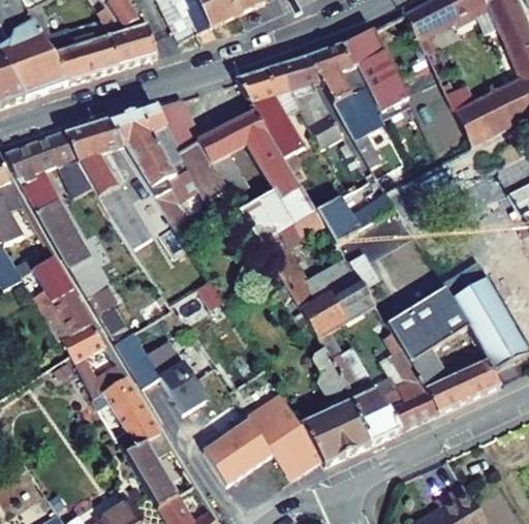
[(0,0),(0,39),(6,50),(35,94),(43,91),(68,83),(25,9),(20,0),(0,0)]
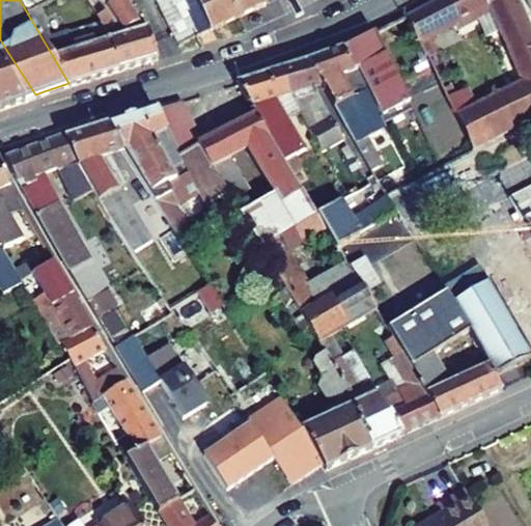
[(40,3),(47,0),(20,0),(25,9),(40,3)]
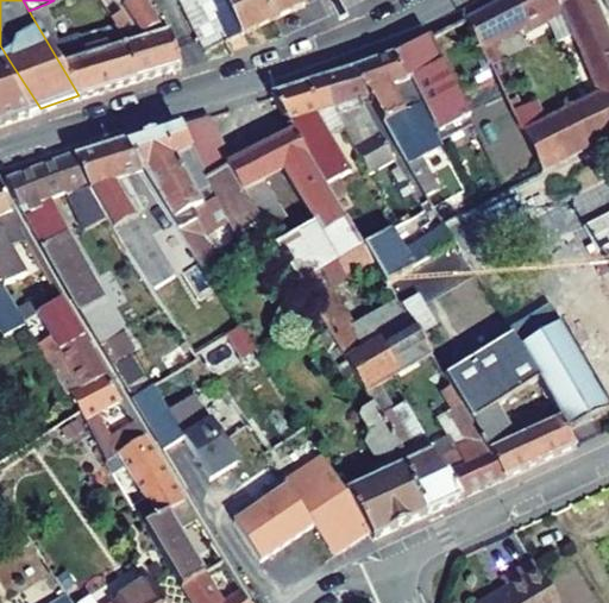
[(138,77),(180,63),(170,29),(152,4),(140,8),(135,0),(119,4),(117,0),(101,0),(115,22),(119,26),(127,44),(138,77)]
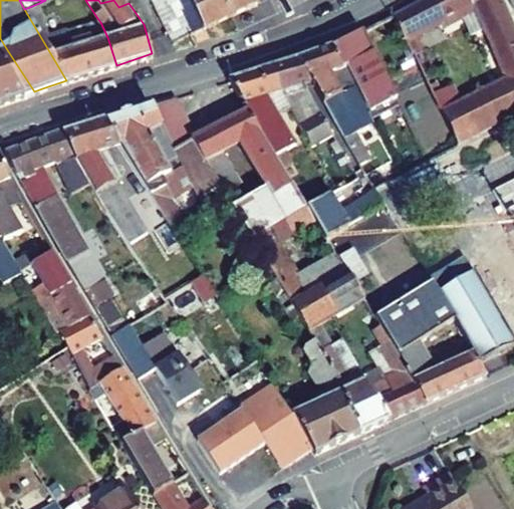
[(151,0),(172,41),(193,31),(177,0),(151,0)]
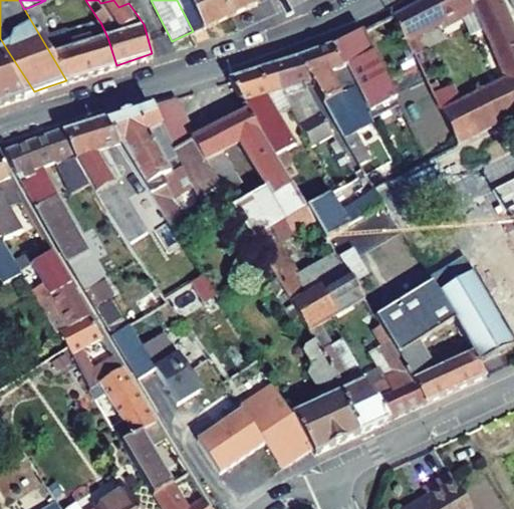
[(177,0),(193,31),(231,12),(225,0),(177,0)]
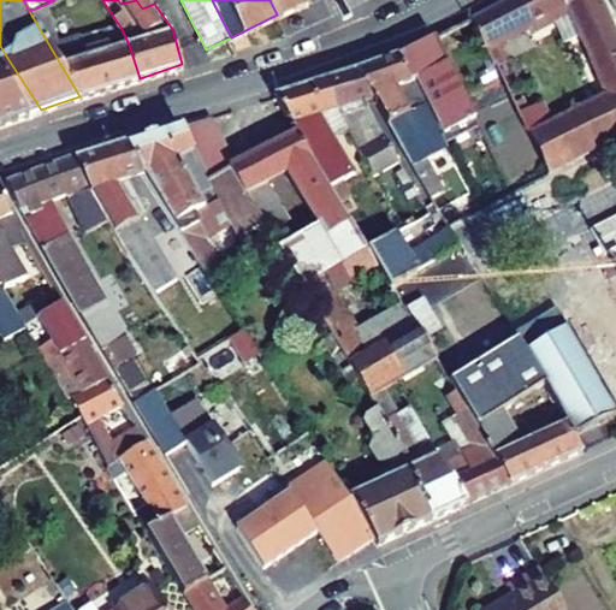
[(270,0),(277,15),(306,0),(270,0)]
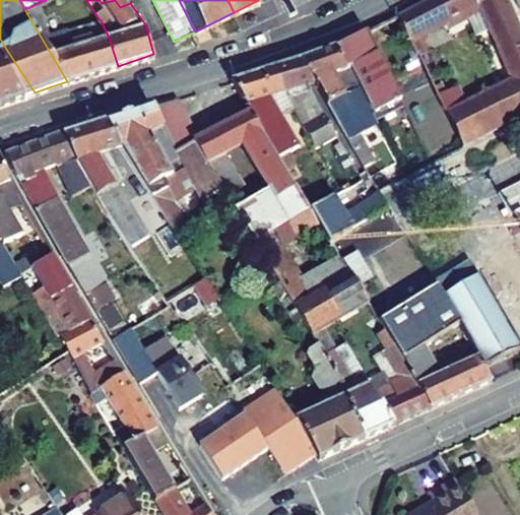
[(424,0),(419,2),(430,26),(445,18),(436,0),(424,0)]
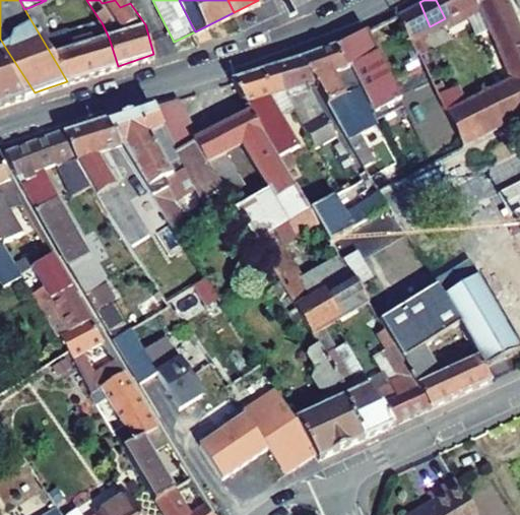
[(513,75),(519,71),(519,27),(508,0),(436,0),(445,18),(462,10),(464,15),(468,13),(477,30),(491,24),(513,75)]
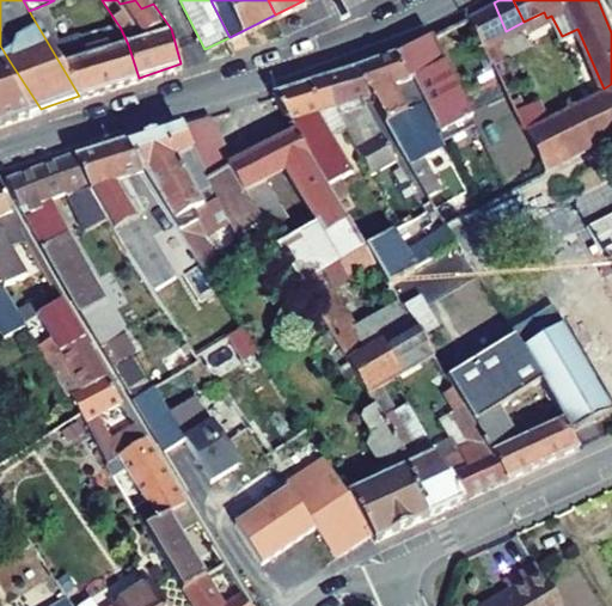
[(502,57),(493,38),(506,31),(494,2),(467,17),(490,60),(491,59),(493,62),(502,57)]
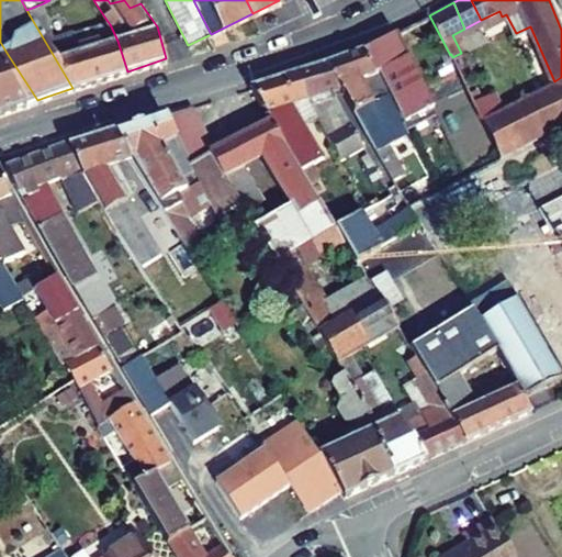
[(74,29),(75,33),(54,39),(43,3),(26,10),(72,88),(127,71),(117,41),(110,24),(97,29),(94,23),(74,29)]
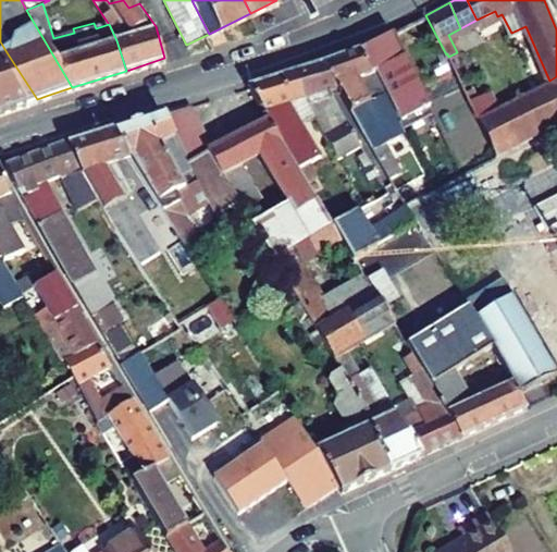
[(477,20),(480,25),(497,16),(495,11),(477,20)]
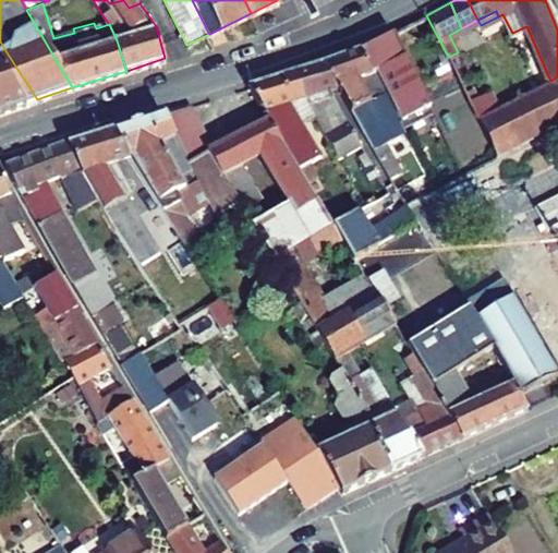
[(94,23),(96,28),(109,24),(106,20),(94,23)]
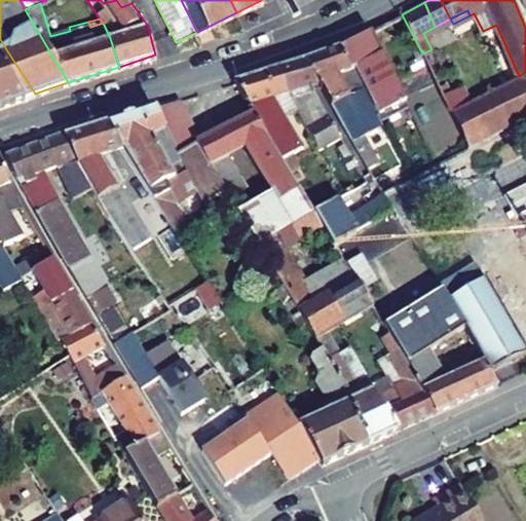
[(396,97),(399,102),(405,99),(371,30),(339,46),(349,67),(353,65),(370,96),(374,105),(392,96),(395,96),(396,97)]
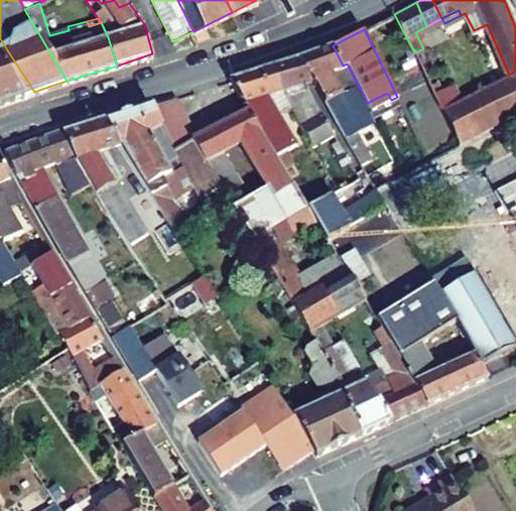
[(0,103),(24,95),(25,96),(26,95),(0,51),(6,48),(0,38),(0,103)]
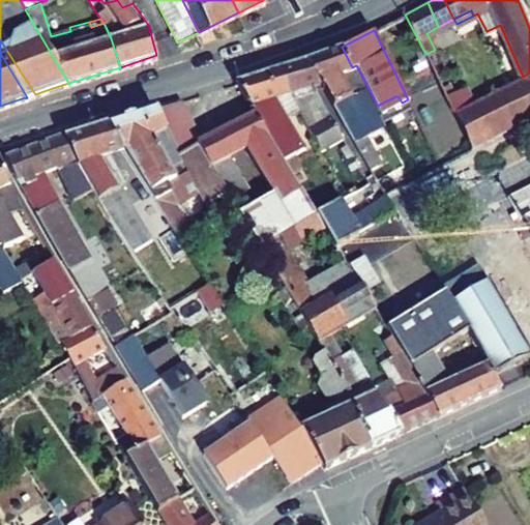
[(370,167),(381,159),(366,133),(384,123),(380,113),(377,106),(373,96),(356,65),(352,67),(342,47),(306,59),(321,83),(333,104),(370,167)]
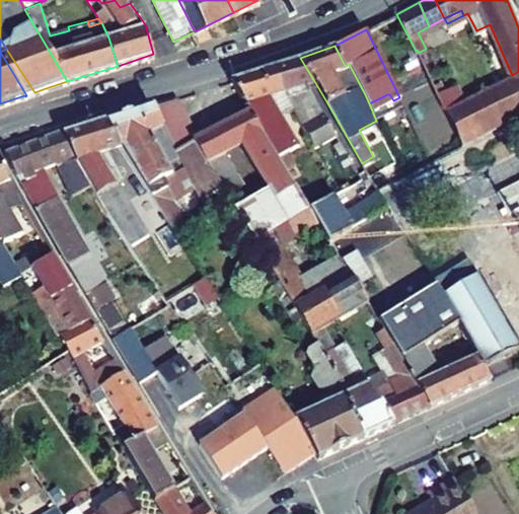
[(34,92),(6,49),(0,52),(26,95),(34,92)]
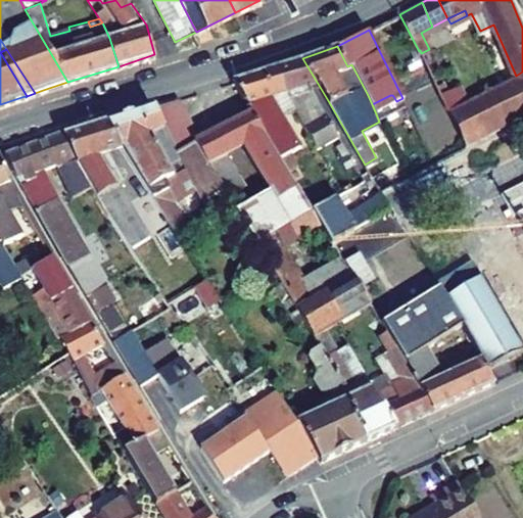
[(424,59),(432,55),(429,49),(421,53),(424,59)]
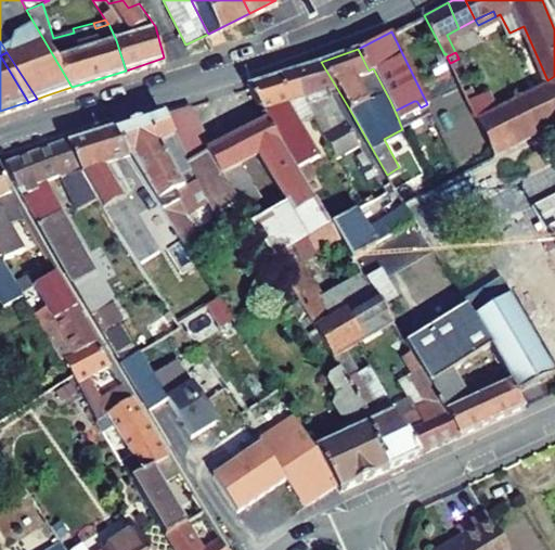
[(336,156),(359,143),(328,89),(336,87),(321,62),(293,69),(301,97),(306,96),(313,112),(323,133),(336,156)]
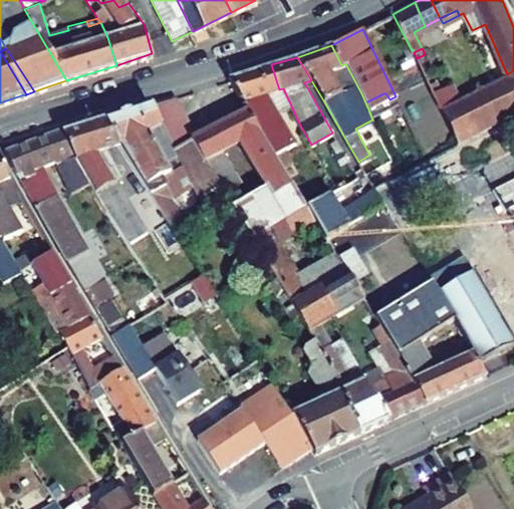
[(268,93),(279,89),(271,64),(259,69),(268,93)]
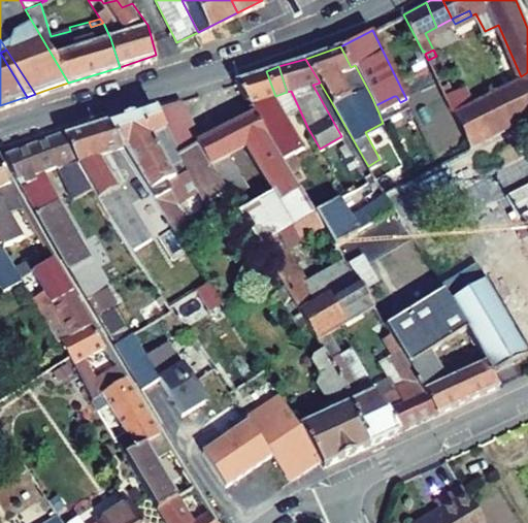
[(527,72),(521,76),(473,100),(456,66),(435,75),(469,145),(472,144),(508,126),(527,116),(527,72)]
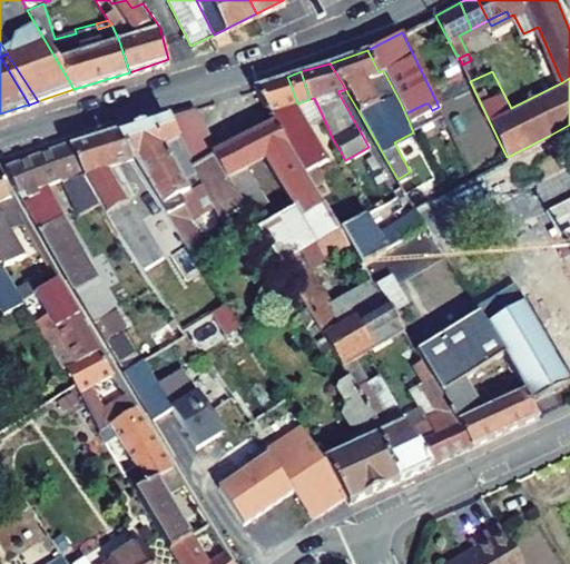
[(297,104),(287,77),(253,86),(273,118),(284,136),(306,122),(322,115),(314,98),(310,99),(297,104)]
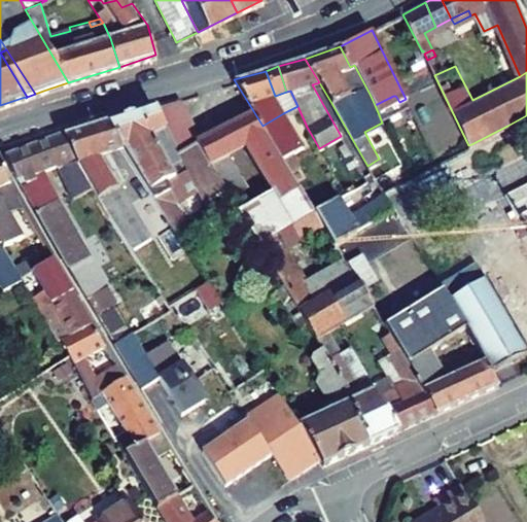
[(378,112),(399,102),(396,97),(395,96),(393,96),(375,105),(378,112)]
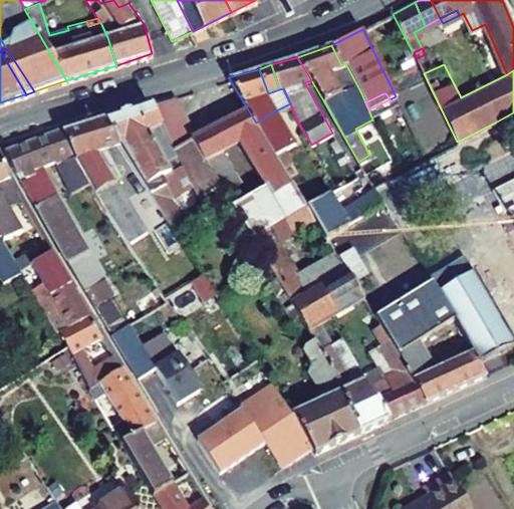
[(160,120),(183,107),(176,94),(151,102),(160,120)]
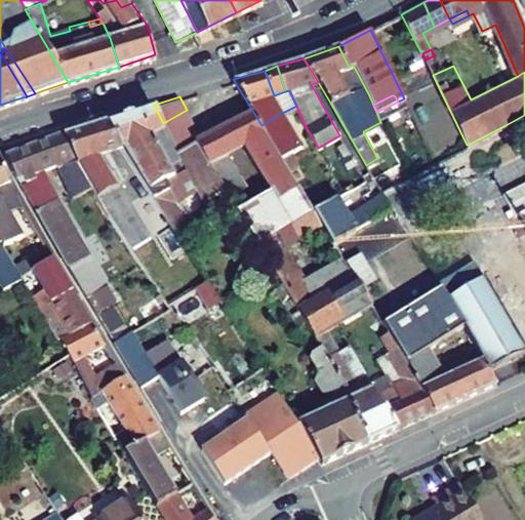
[(179,235),(191,229),(176,201),(198,189),(204,200),(226,188),(196,141),(177,150),(188,168),(174,175),(152,133),(165,126),(163,123),(154,105),(109,119),(123,147),(179,235)]
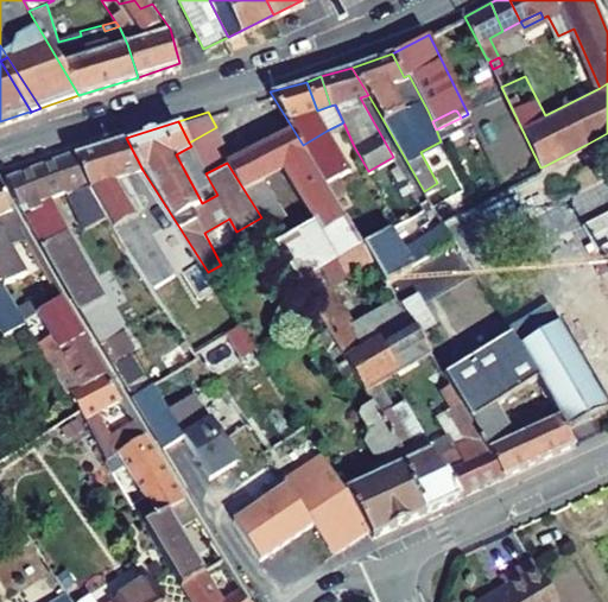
[(333,195),(322,177),(303,145),(291,126),(267,140),(283,166),(314,219),(337,258),(361,244),(333,195)]
